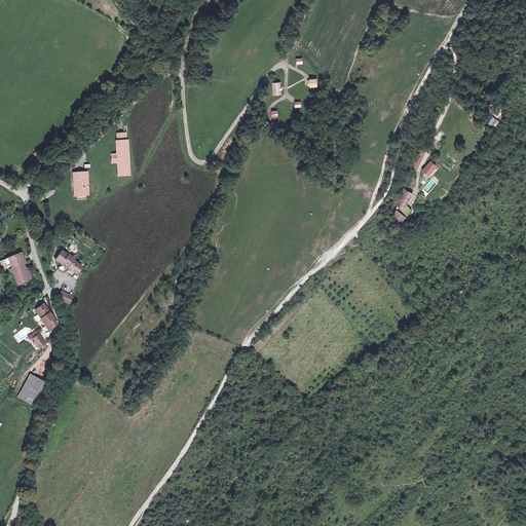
[(129,176),(127,140),(125,141),(124,135),(118,136),(118,141),(116,141),(117,155),(111,156),(112,161),(117,161),(118,176),(129,176)]
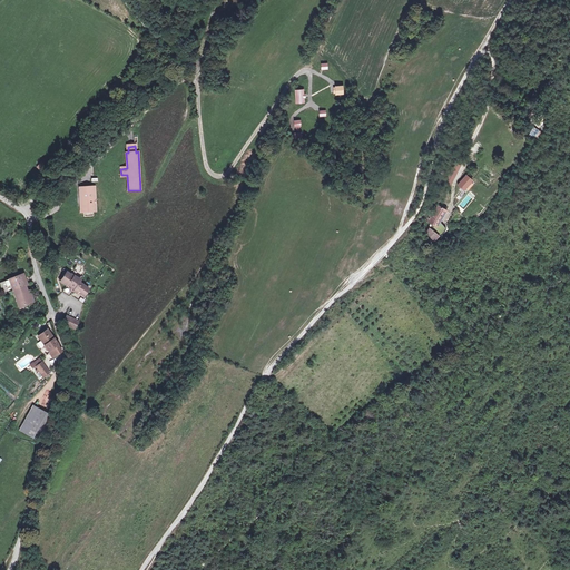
[(453,161),(444,182),(452,185),(461,165),(453,161)]
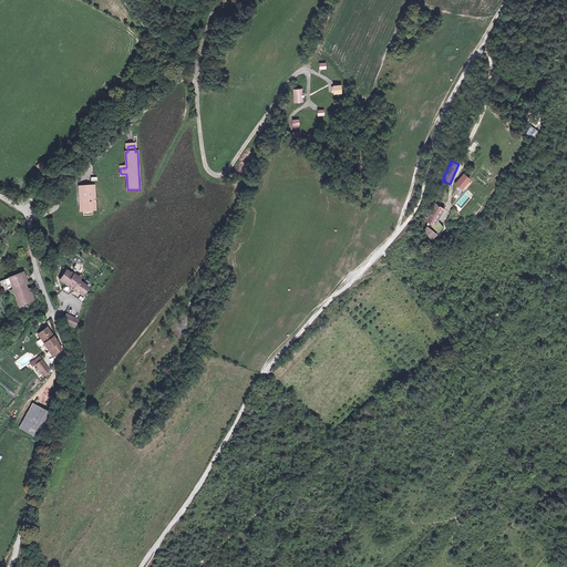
[(465,174),(456,182),(463,188),(471,179),(465,174)]
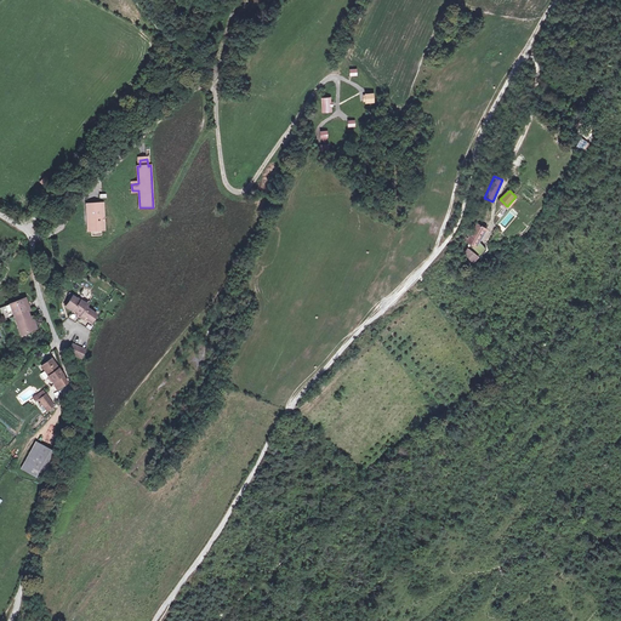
[(106,231),(103,203),(86,204),(87,218),(90,218),(90,222),(87,222),(87,232),(91,232),(91,237),(102,235),(102,231),(106,231)]
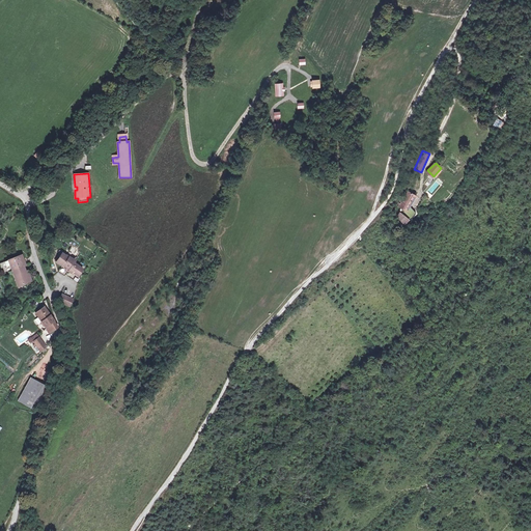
[(402,191),(396,198),(400,201),(404,204),(415,191),(409,187),(403,192),(402,191)]
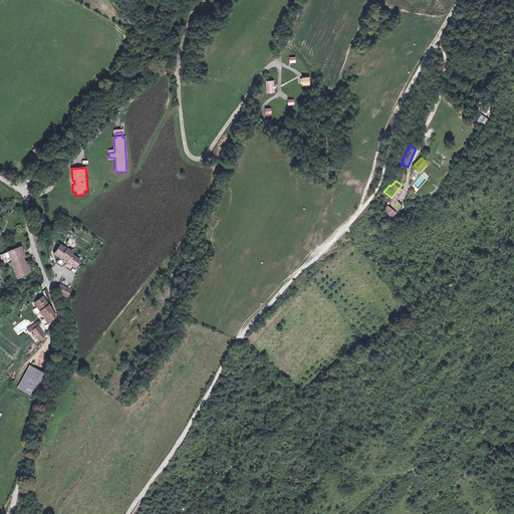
[(389,210),(400,201),(397,195),(403,186),(402,185),(392,198),(388,195),(383,203),(389,210)]
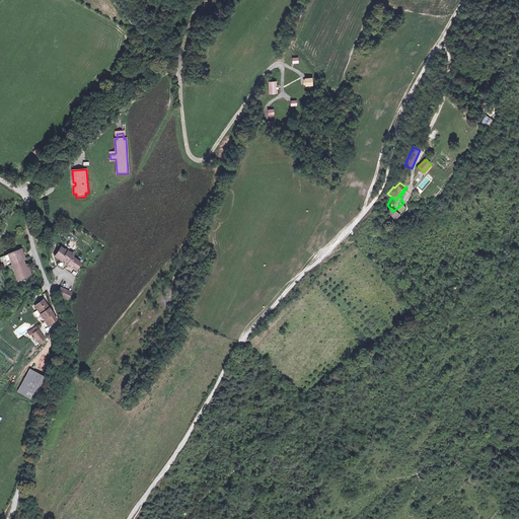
[(76,270),(81,264),(72,257),(74,254),(71,253),(65,249),(64,250),(60,247),(56,253),(55,252),(53,255),(55,255),(54,256),(61,261),(61,260),(65,263),(64,264),(71,268),(71,267),(76,270)]
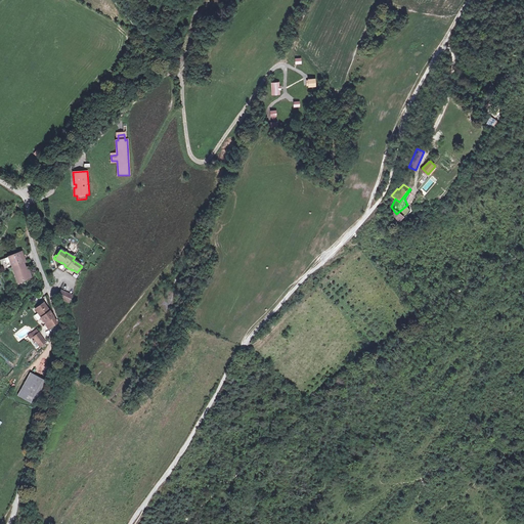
[(12,267),(18,282),(29,278),(26,268),(24,263),(19,253),(8,257),(4,259),(6,263),(10,262),(12,267)]
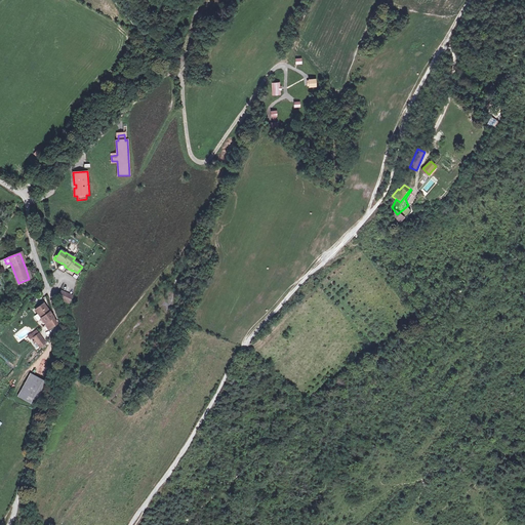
[(6,264),(4,259),(1,260),(4,271),(12,268),(10,263),(6,264)]
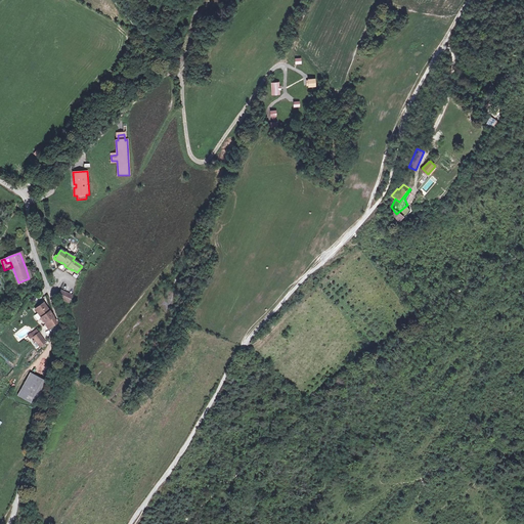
[(73,295),(60,291),(57,298),(69,303),(73,295)]
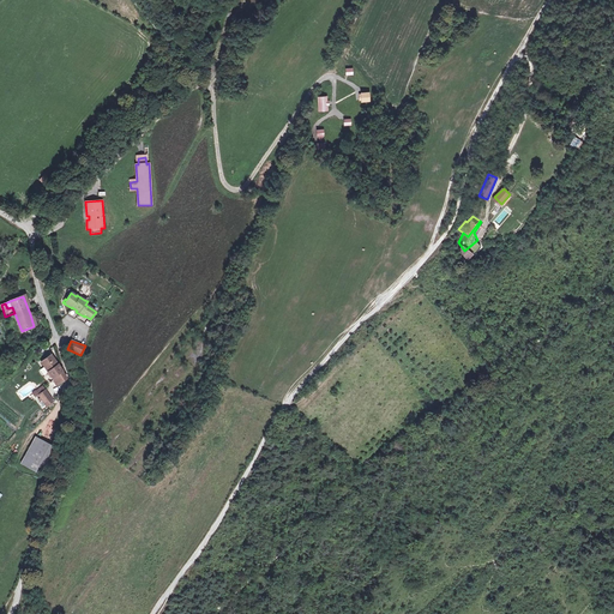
[(56,385),(66,379),(58,365),(50,355),(41,362),(56,385)]
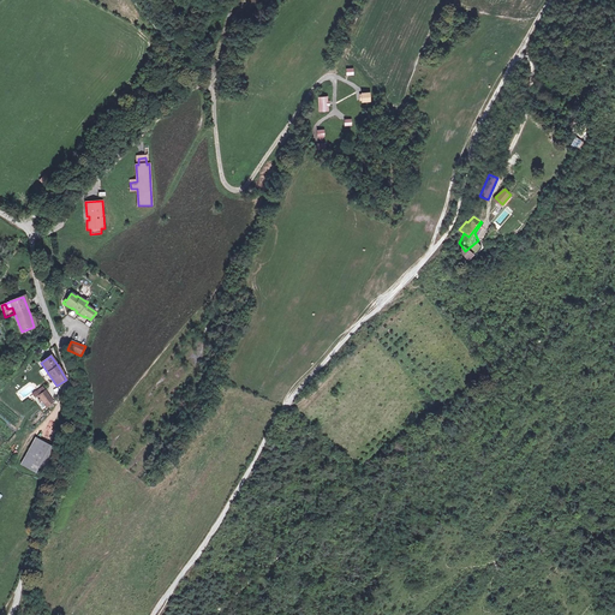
[(33,394),(35,398),(39,395),(41,398),(39,399),(40,401),(42,400),(46,406),(53,400),(45,390),(42,387),(33,394)]
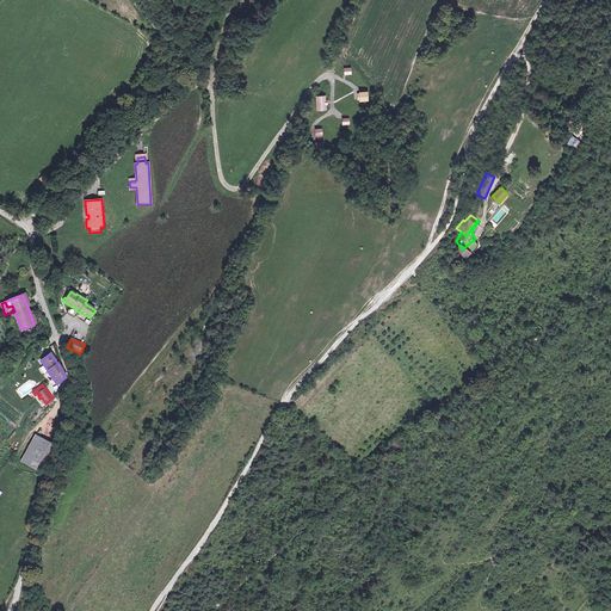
[(35,434),(20,461),(42,473),(56,446),(35,434)]
